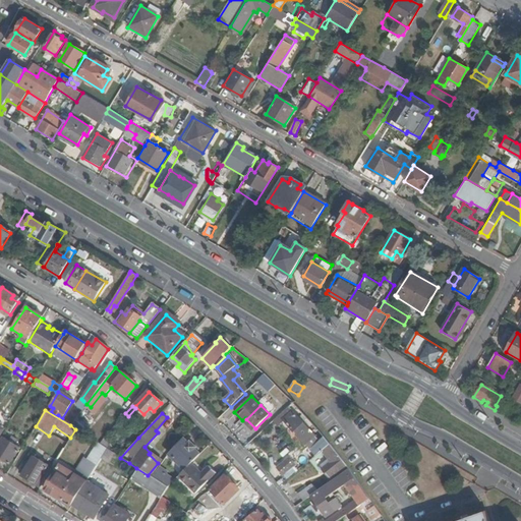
[(294,413),(284,421),(301,444),(311,436),(294,413)]
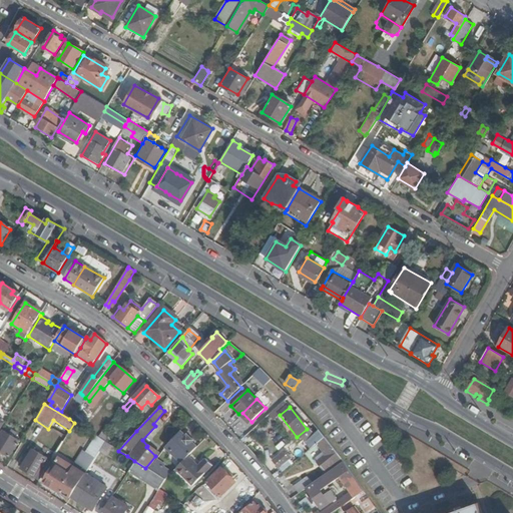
[(242,413),(239,415),(249,425),(251,422),(242,413)]
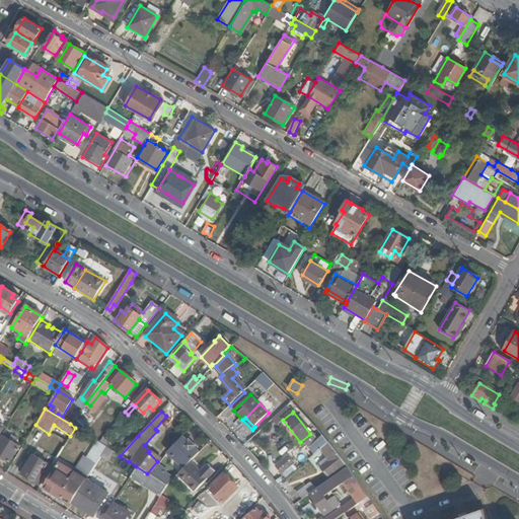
[(171,429),(166,436),(174,440),(178,433),(171,429)]
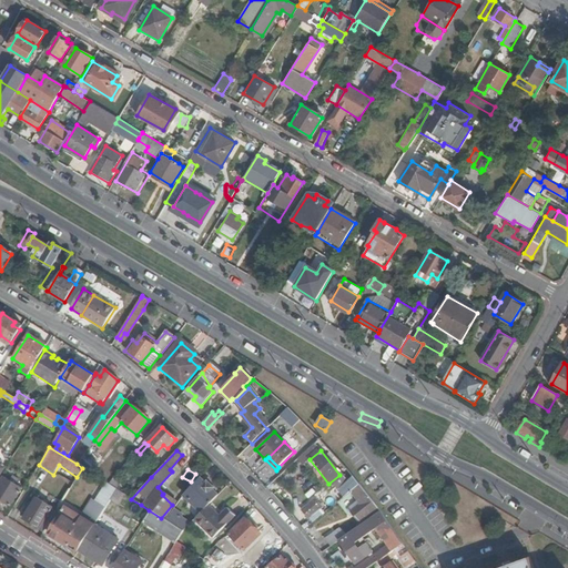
[(344,480),(340,475),(328,484),(333,488),(344,480)]
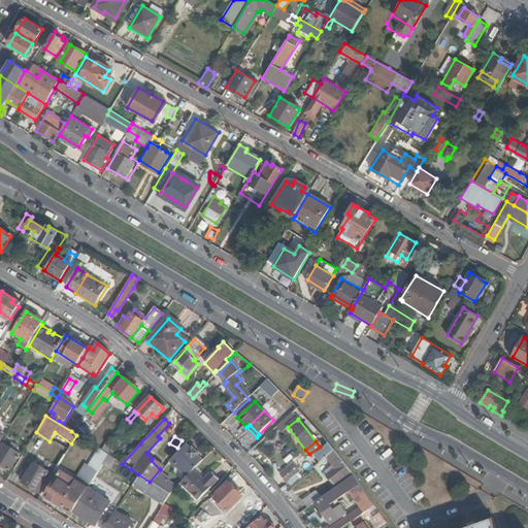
[(0,464),(7,470),(18,454),(2,443),(0,448),(0,464)]
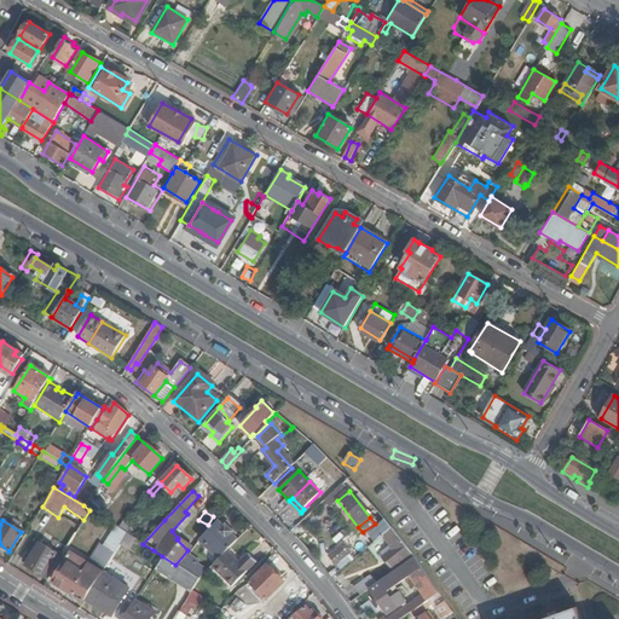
[(236,542),(217,522),(198,542),(218,560),(226,553),(236,542)]
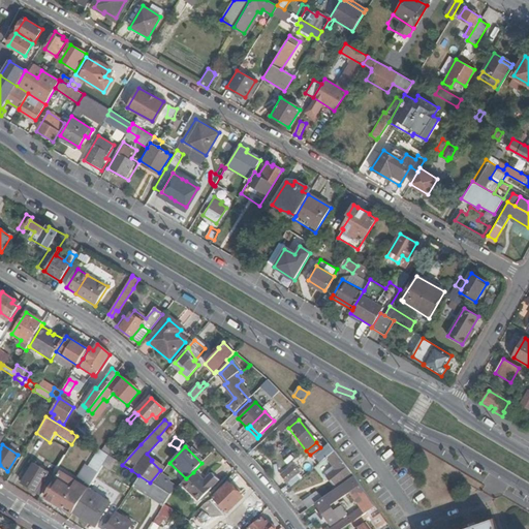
[(57,476),(43,497),(59,507),(61,504),(73,512),(88,488),(102,466),(109,456),(101,452),(99,450),(88,467),(86,465),(75,480),(74,480),(71,486),(57,476)]
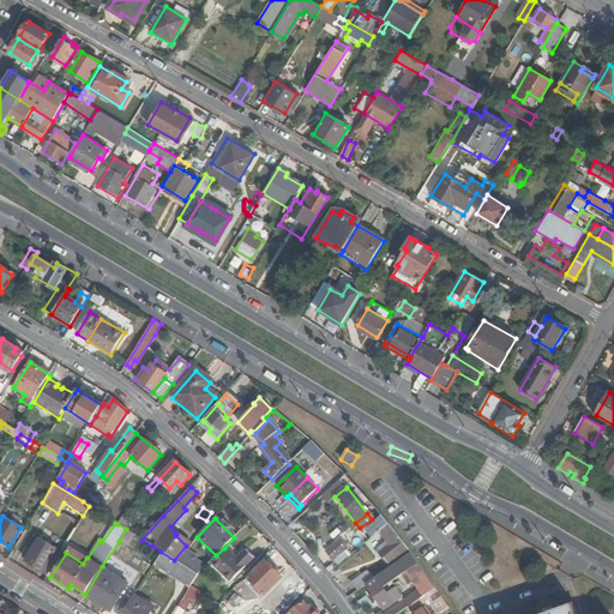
[(386,541),(375,548),(389,569),(410,554),(407,549),(387,523),(379,531),(386,541)]
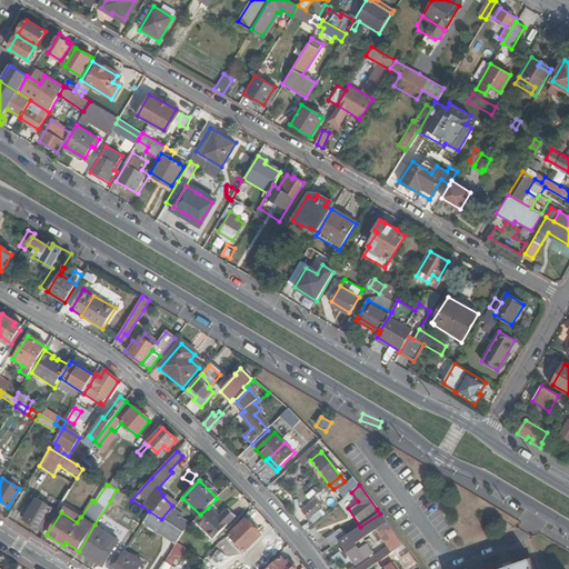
[(122,495),(117,490),(110,501),(116,505),(122,495)]
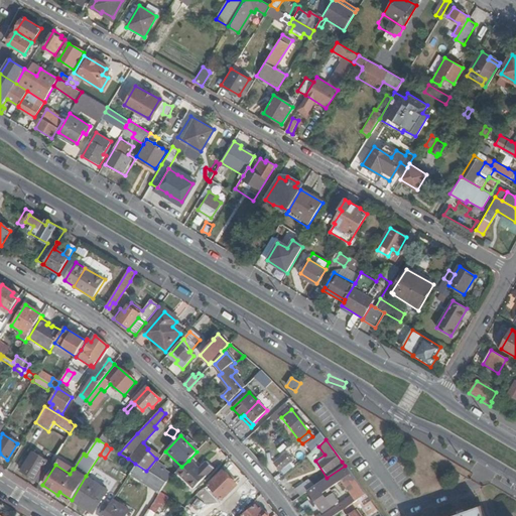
[(32,454),(21,472),(34,480),(36,476),(41,479),(44,475),(39,472),(45,463),(32,454)]
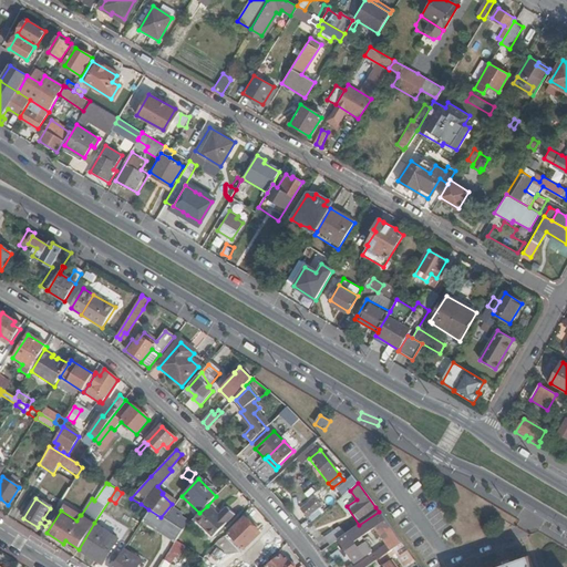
[(308,518),(320,507),(313,501),(301,511),(308,518)]
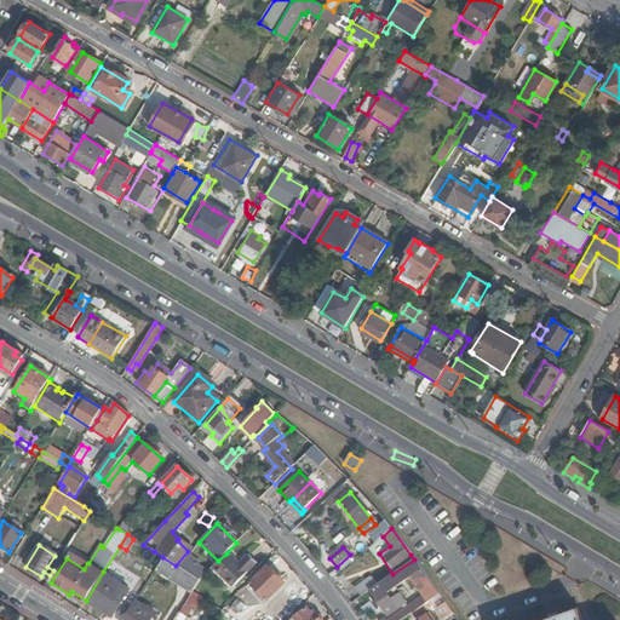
[(248,558),(239,567),(227,554),(218,561),(211,568),(231,590),(256,567),(248,558)]
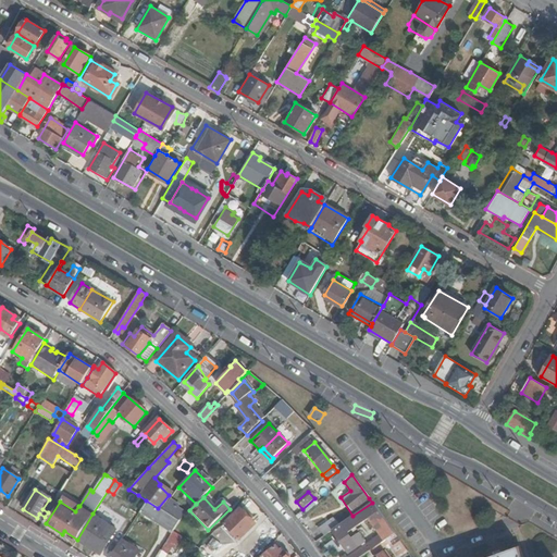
[(166,502),(161,509),(178,521),(180,521),(186,514),(166,502)]
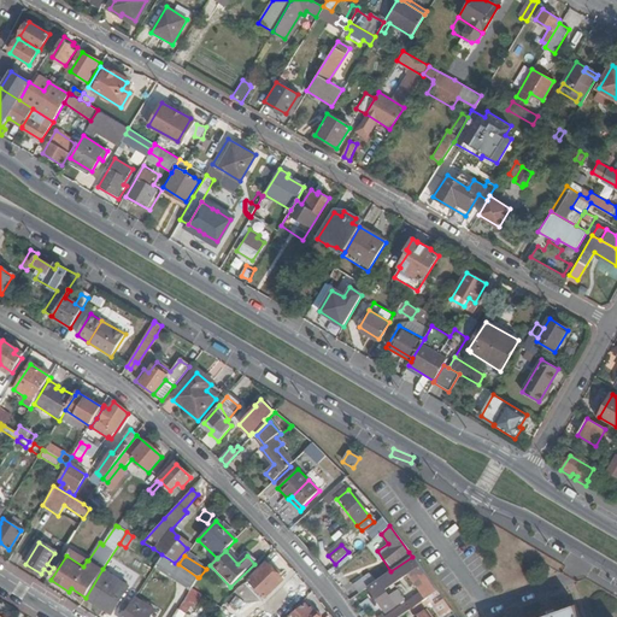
[(368,587),(386,613),(405,600),(394,585),(410,575),(427,599),(438,591),(412,557),(391,571),(374,583),(368,587)]
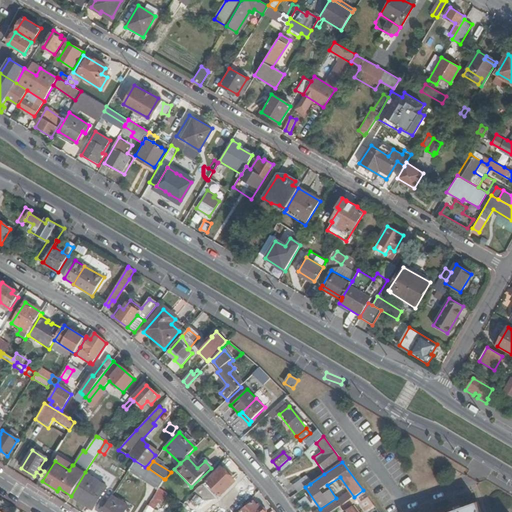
[(207,482),(220,495),(234,482),(221,468),(207,482)]
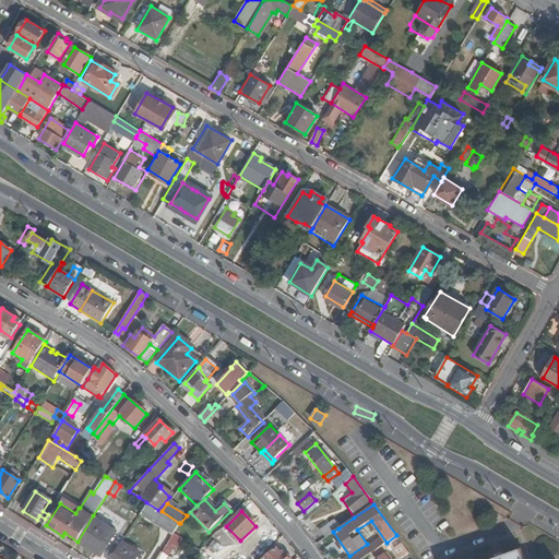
[(118,532),(93,515),(78,542),(86,547),(88,544),(105,554),(118,532)]
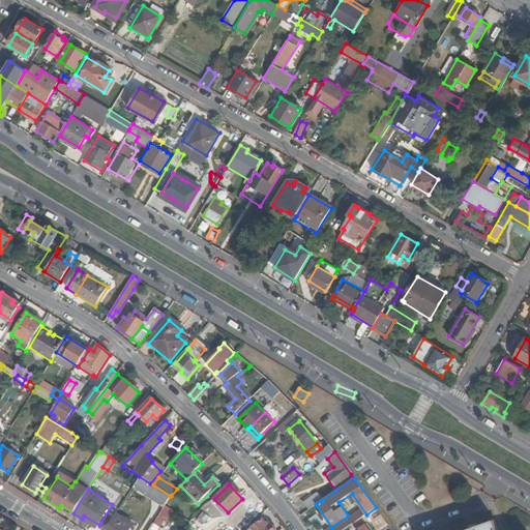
[(317,494),(303,502),(308,509),(316,504),(321,501),(317,494)]
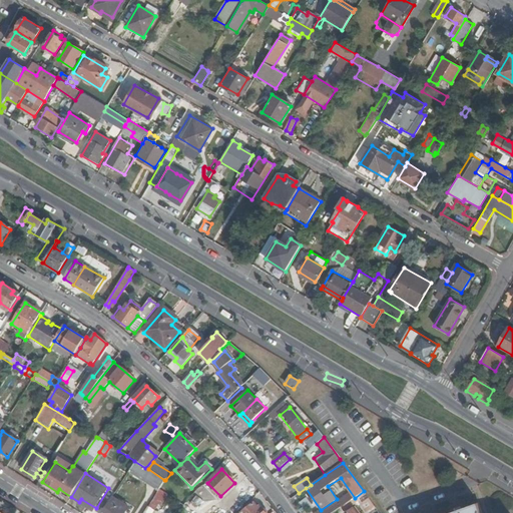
[(59,489),(57,492),(69,500),(71,497),(59,489)]
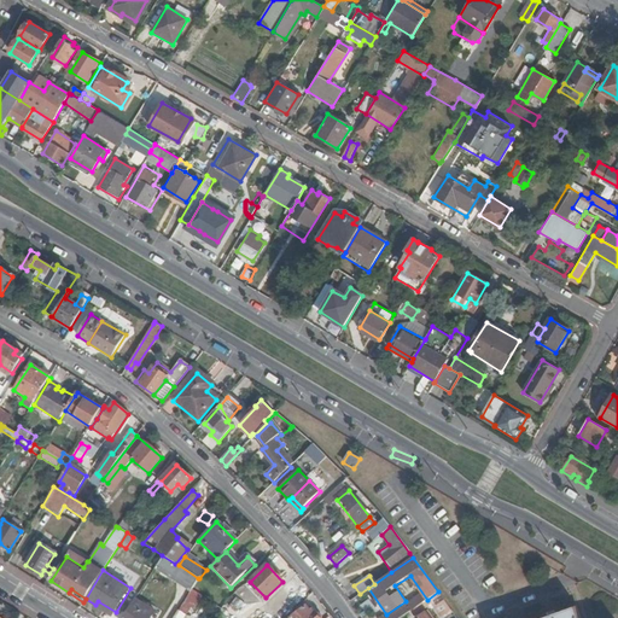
[(193,610),(200,596),(191,589),(172,617),(184,617),(186,617),(184,614),(188,607),(193,610)]
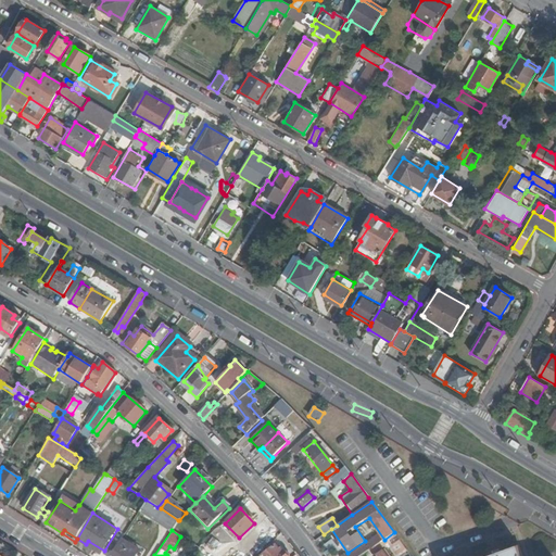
[(394,532),(384,540),(379,543),(382,547),(392,541),(400,552),(404,550),(397,539),(394,532)]
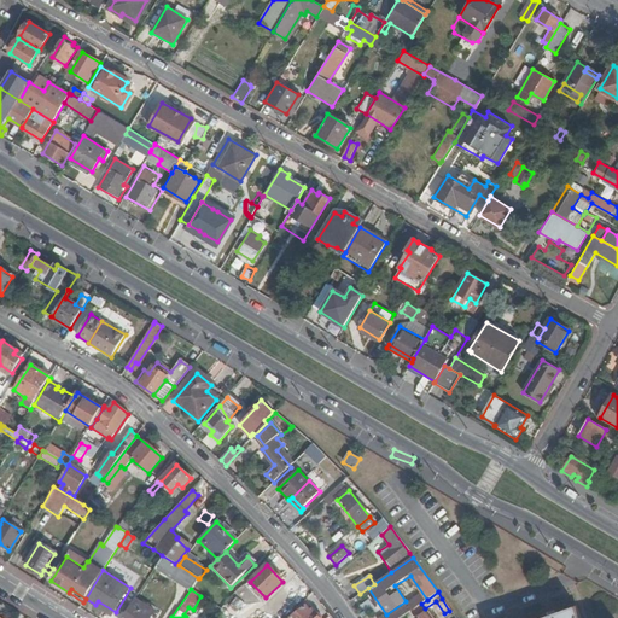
[(235,593),(225,604),(240,617),(250,607),(235,593)]
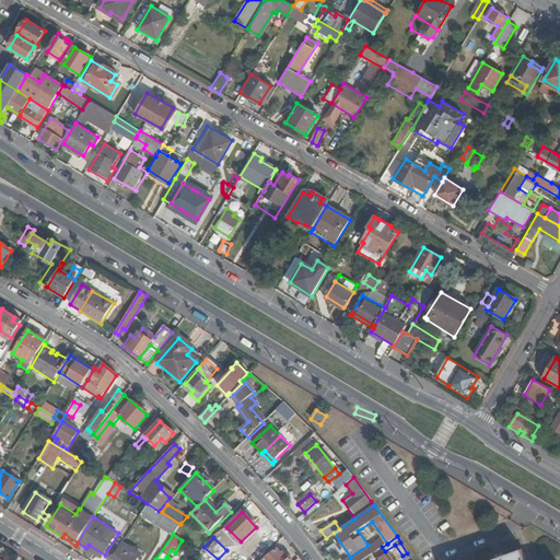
[(135,559),(139,553),(121,543),(114,556),(115,557),(113,559),(135,559)]
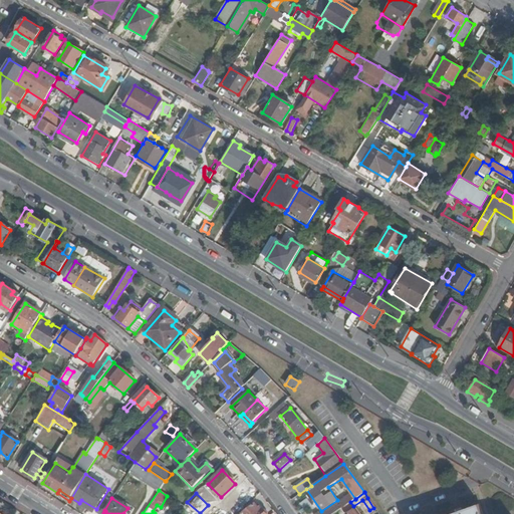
[(306,509),(313,504),(308,498),(301,503),(306,509)]
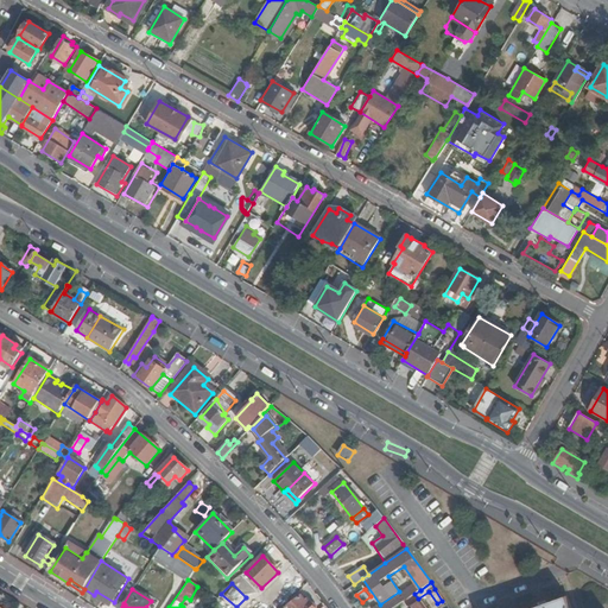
[(96,591),(94,595),(111,606),(114,602),(96,591)]
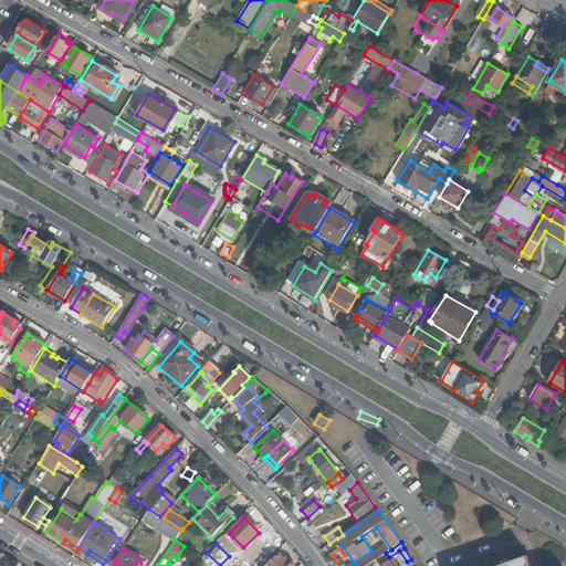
[(380,565),(395,565),(389,557),(386,553),(376,559),(380,565)]
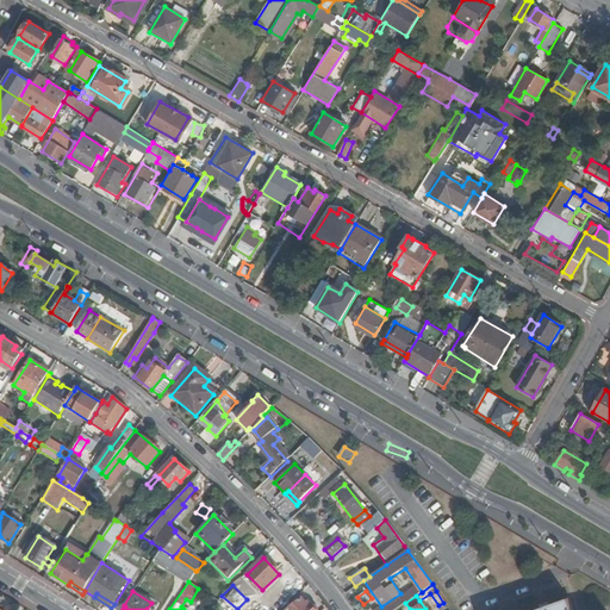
[(307,607),(302,599),(287,609),(286,609),(285,609),(316,609),(311,604),(307,607)]
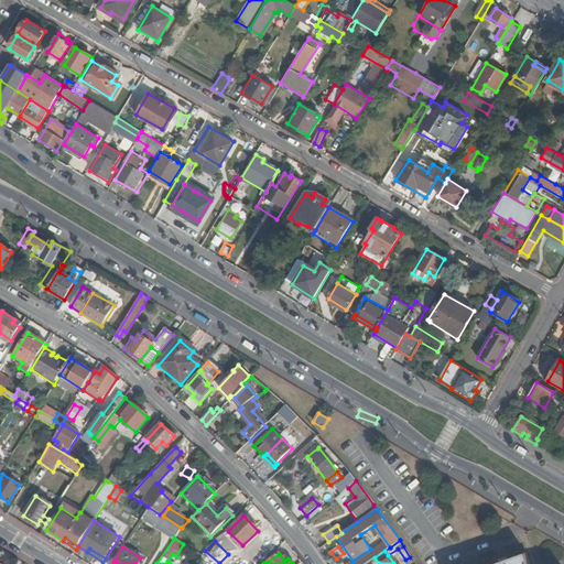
[(529,563),(525,554),(496,563),(529,563)]
